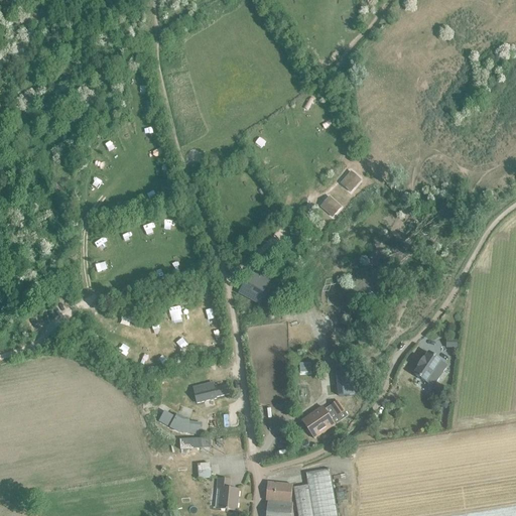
[(351,191),(362,180),(352,170),(341,182),(351,191)]
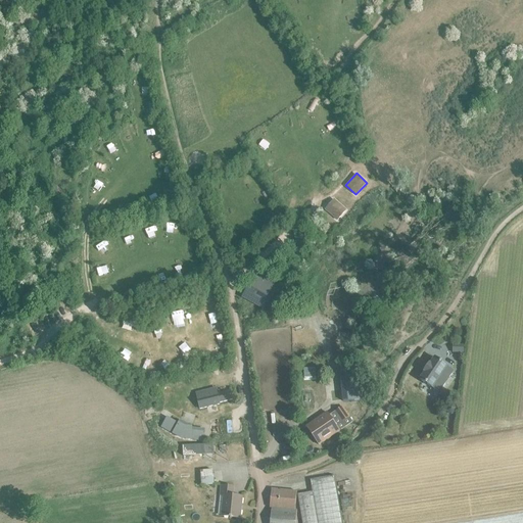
[(335,198),(325,208),(337,221),(347,210),(335,198)]
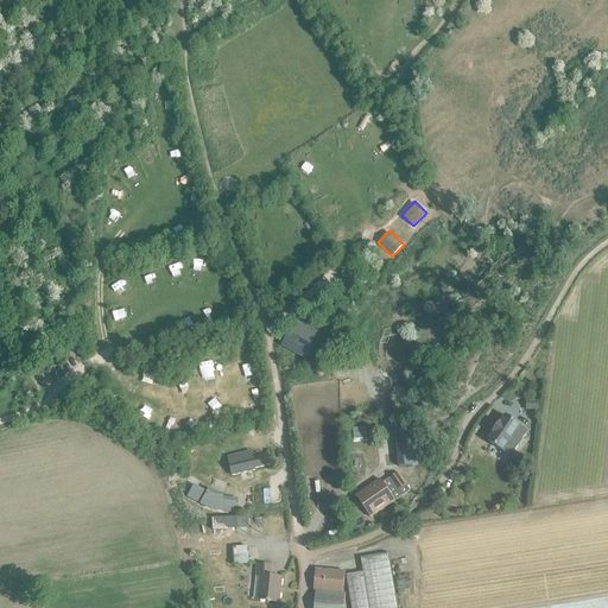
[(304,347),(309,339),(312,333),(301,325),(297,333),(298,333),(293,341),(289,348),(291,348),(301,354),(304,347)]
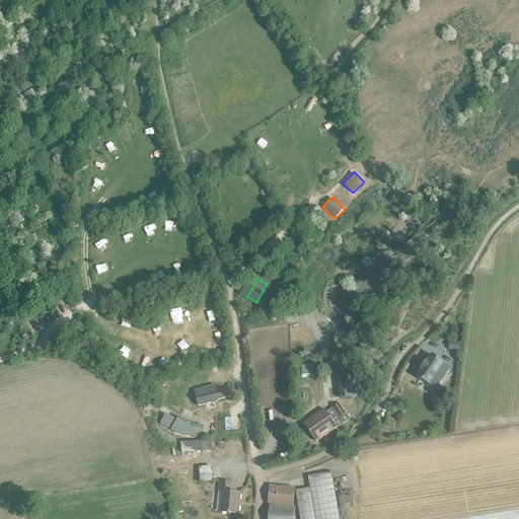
[(213,331),(214,342),(222,342),(222,331),(213,331)]
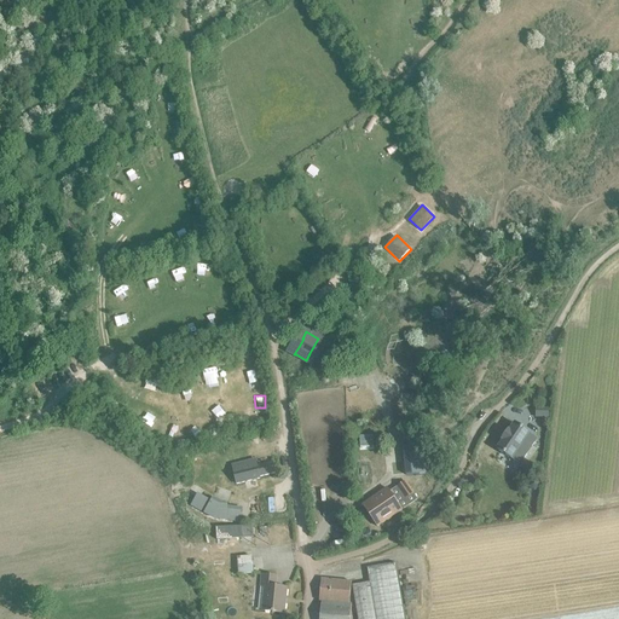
[(542,418),(548,420),(549,420),(549,409),(536,408),(534,418),(542,418)]
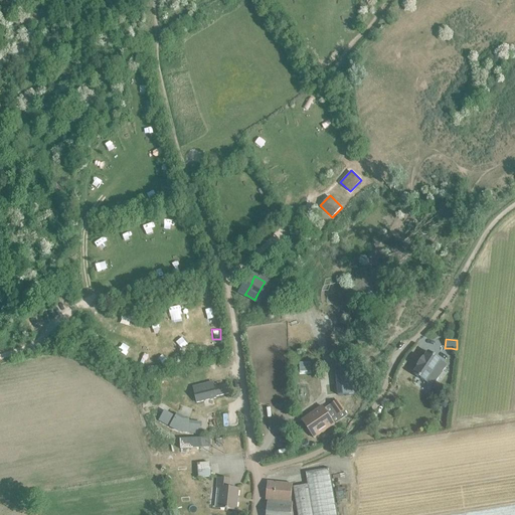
[(138,360),(145,361),(146,353),(139,352),(138,360)]
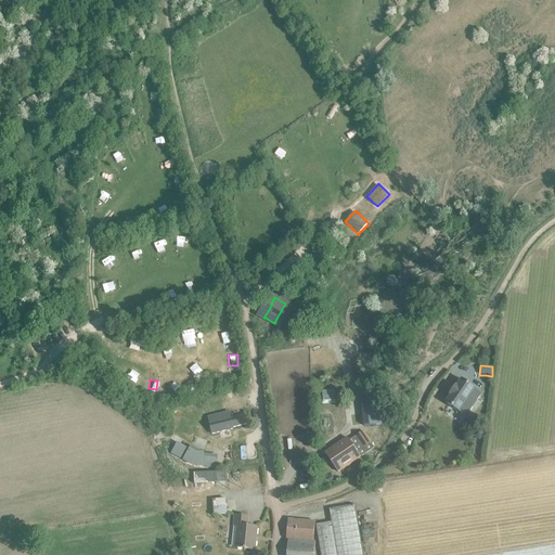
[(474,388),(462,381),(456,387),(455,387),(450,395),(451,396),(446,403),(459,412),(465,416),(481,394),(474,389),(474,388)]
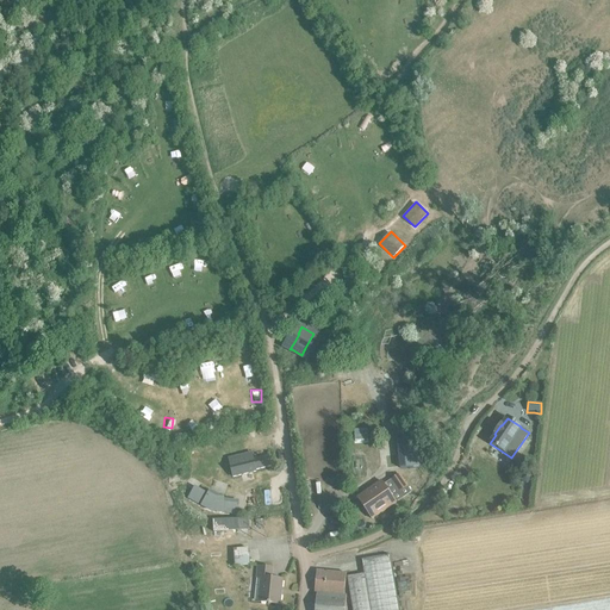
[(400,468),(419,467),(416,439),(397,440),(400,468)]
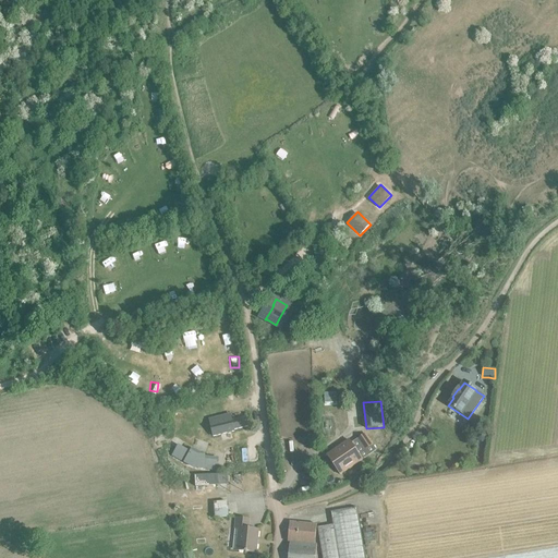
[(230,415),(209,421),(213,437),(234,432),(233,431),(247,426),(245,417),(231,421),(230,415)]
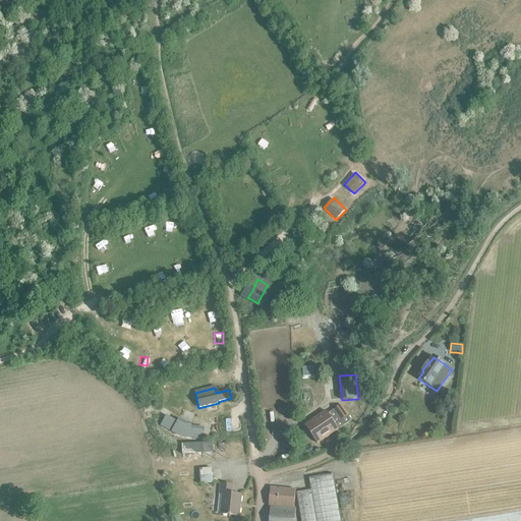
[(341,420),(347,415),(341,406),(334,410),(341,420)]
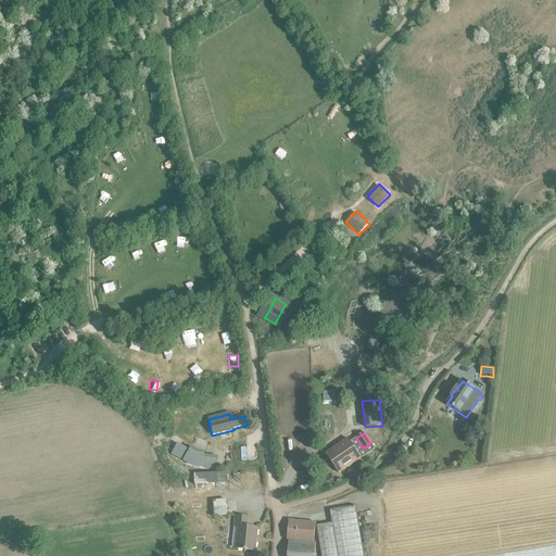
[(346,439),(335,447),(325,454),(329,460),(339,474),(361,458),(346,439)]
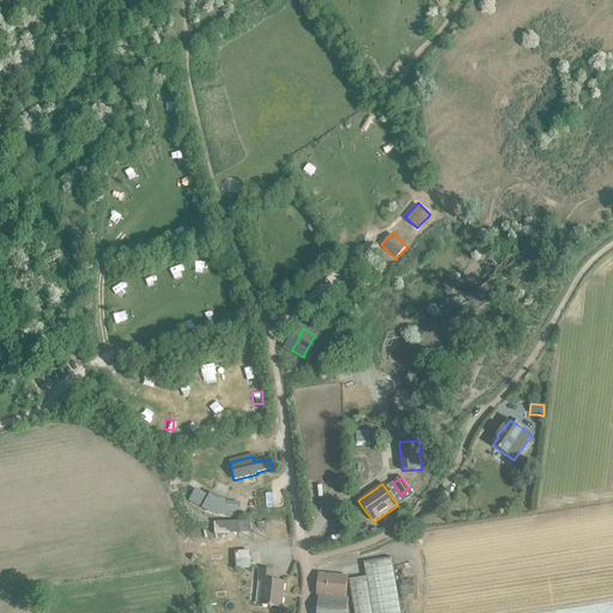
[(238,514),(240,502),(225,501),(225,495),(193,491),(190,509),(238,514)]
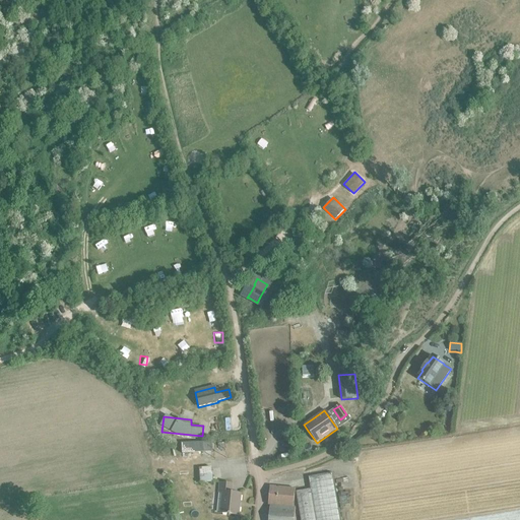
[(211,442),(182,443),(182,453),(212,452),(211,442)]
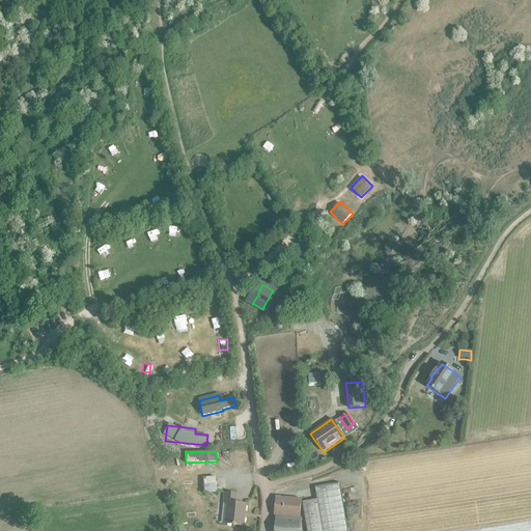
[(217,492),(217,477),(203,477),(204,492),(217,492)]
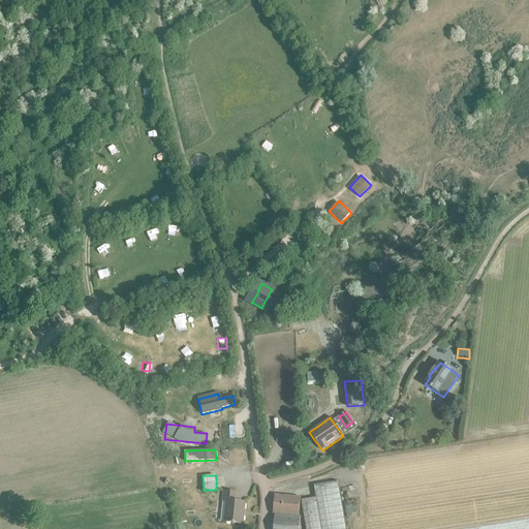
[(345,528),(339,481),(314,486),(315,498),(301,500),(305,528),(345,528)]
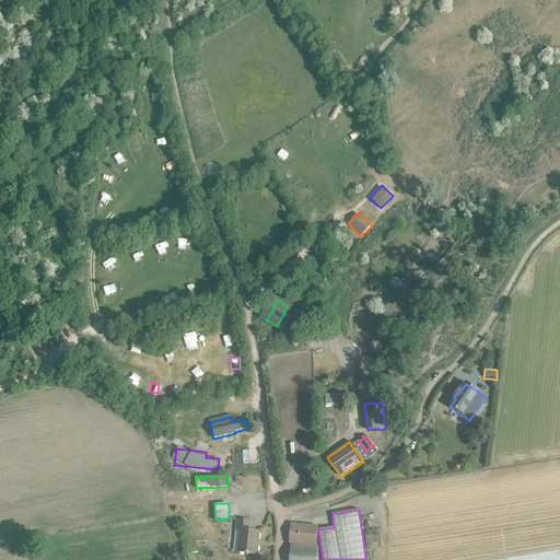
[(247,555),(256,556),(259,533),(248,532),(249,522),(236,520),(235,531),(240,531),(237,553),(246,555),(247,555)]
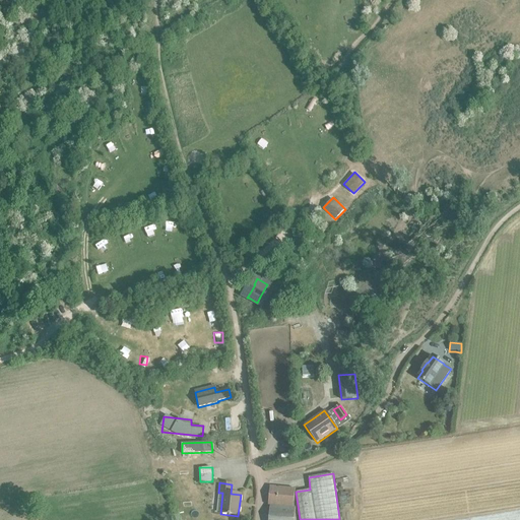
[(294,519),(296,508),(294,508),(295,490),(269,486),(268,505),(270,506),(268,519),(294,519)]
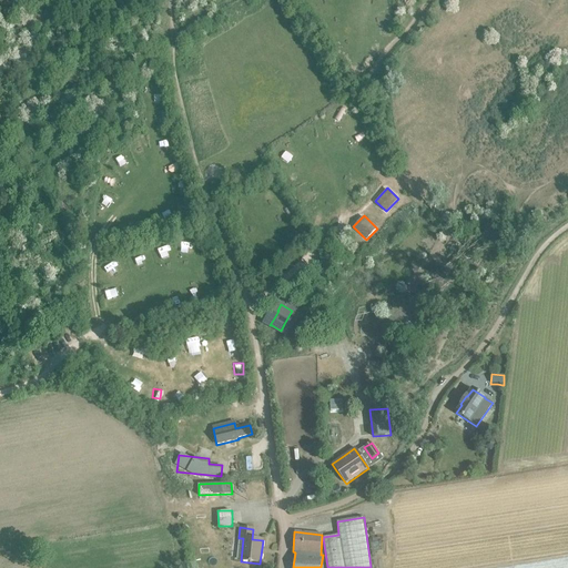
All buildings are outlined.
